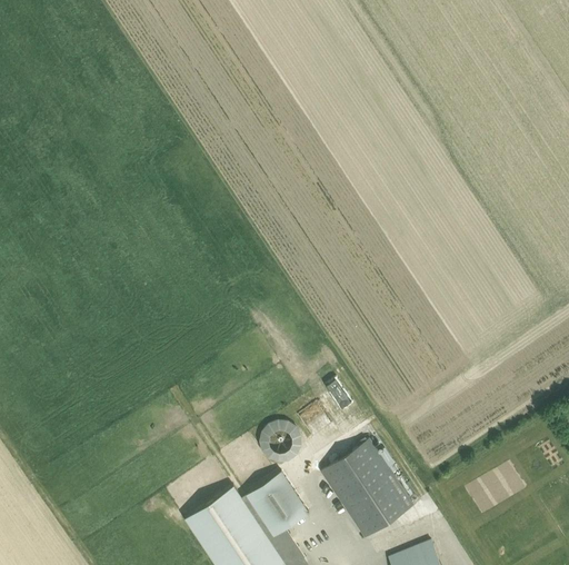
[(362,418),(336,372),(321,380),(327,390),(321,394),(318,389),(315,392),(337,433),(362,418)]
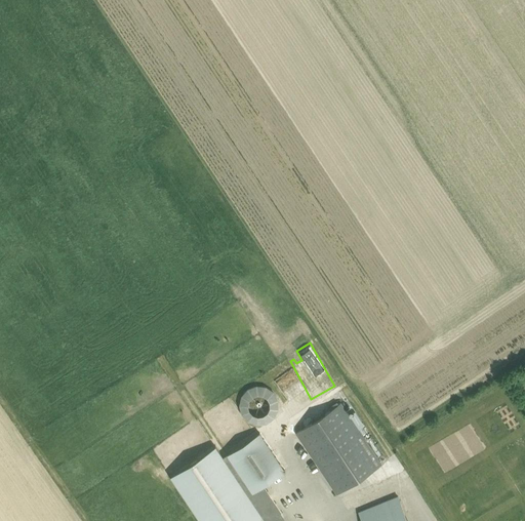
[(249,406),(253,405),(251,397),(240,399),(243,414),(251,412),(249,406)]
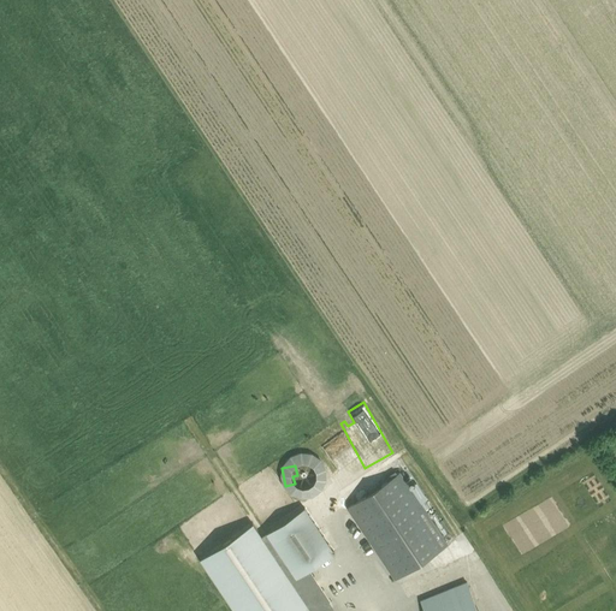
[(400,476),(348,511),(396,582),(448,549),(400,476)]
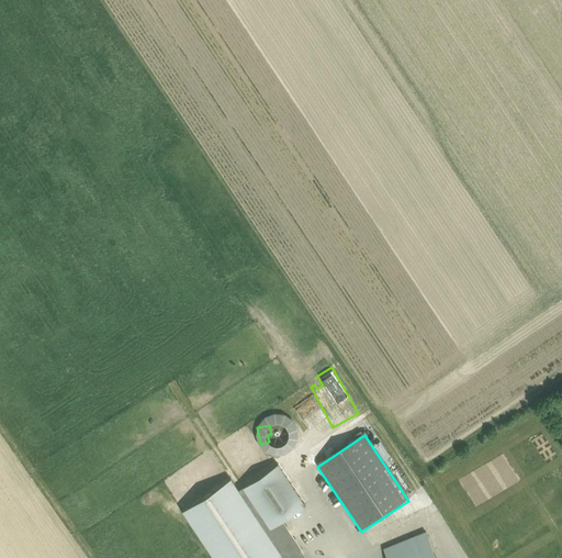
[(231,481),(183,514),(212,557),(296,557),(299,556),(279,526),(305,508),(278,467),(238,493),(231,481)]
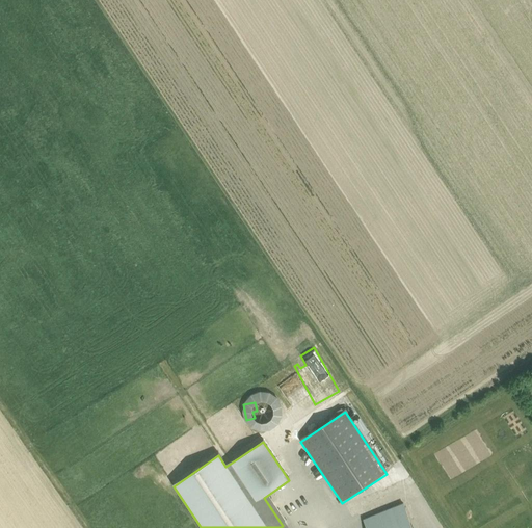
[(411,527),(403,506),(364,523),(366,527),(411,527)]
